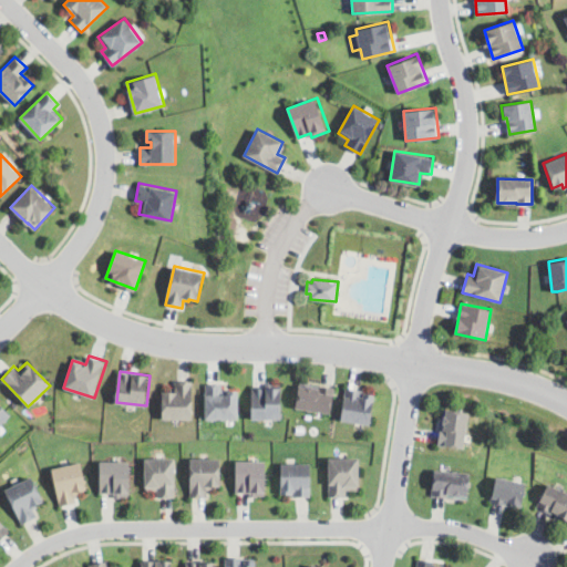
[(163,419),(163,390),(175,390),(175,380),(178,380),(193,380),(194,418),(163,419)]
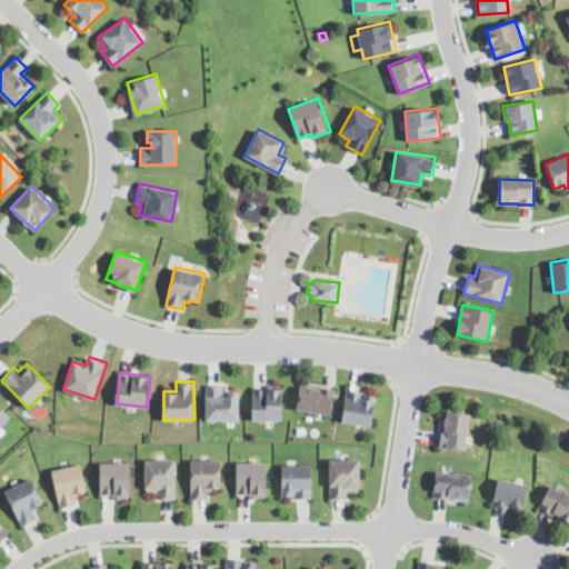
[(239,390),(239,420),(207,419),(207,383),(221,383),(221,390),(239,390)]
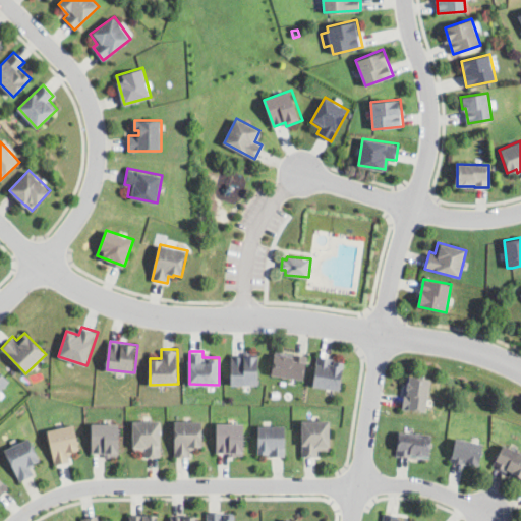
[(231,384),(231,355),(243,355),(243,352),(258,352),(258,384),(231,384)]
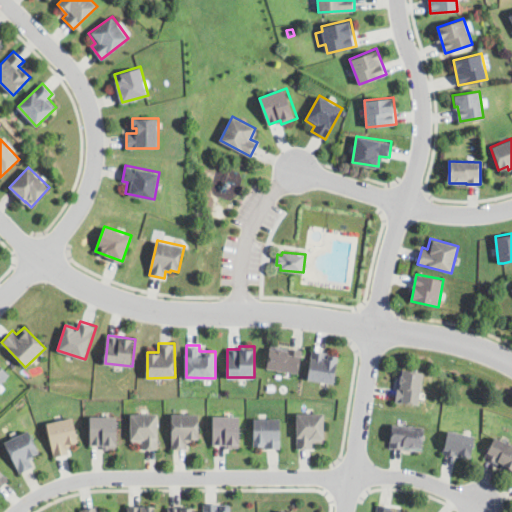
[(299,364),(298,374),(267,369),(270,346),(301,351),(299,364)]
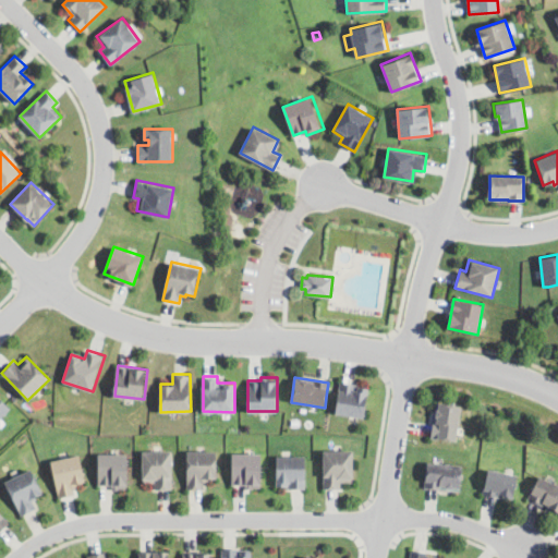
[(370,385),(365,417),(336,413),(340,379),(358,383),(358,384),(370,385)]
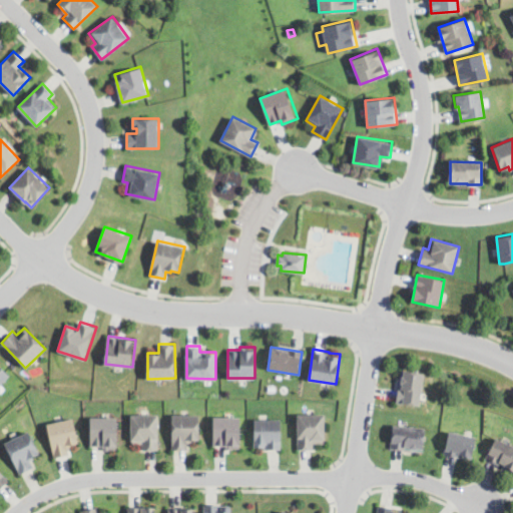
[(0,385),(0,364),(10,375),(0,385)]
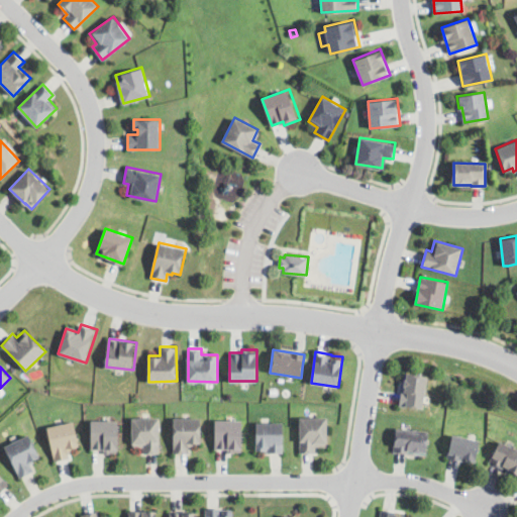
[(422,410),(398,406),(403,373),(427,376),(422,410)]
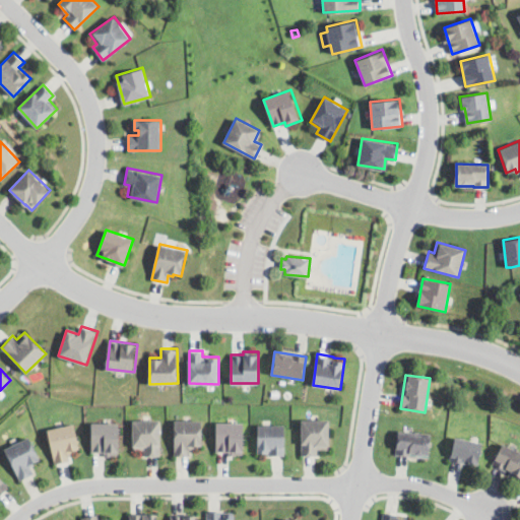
[(160,420),(159,456),(145,455),(145,449),(133,449),(133,419),(160,420)]
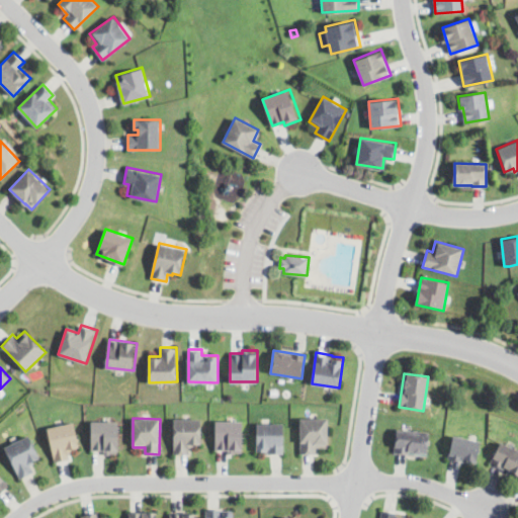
[(174,454),(174,419),(201,418),(202,446),(189,446),(189,453),(174,454)]
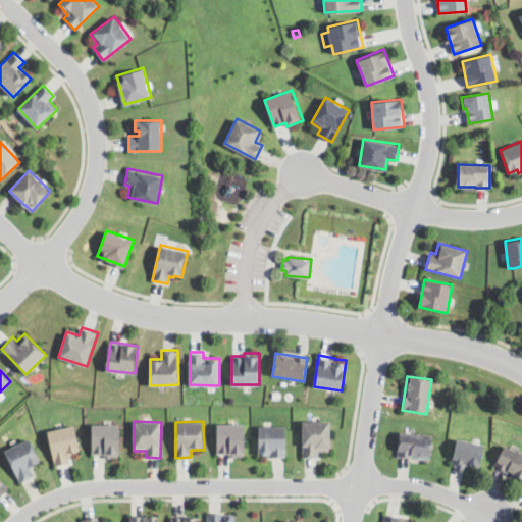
[(303,457),(303,421),(330,421),(330,450),(319,451),(319,457),(303,457)]
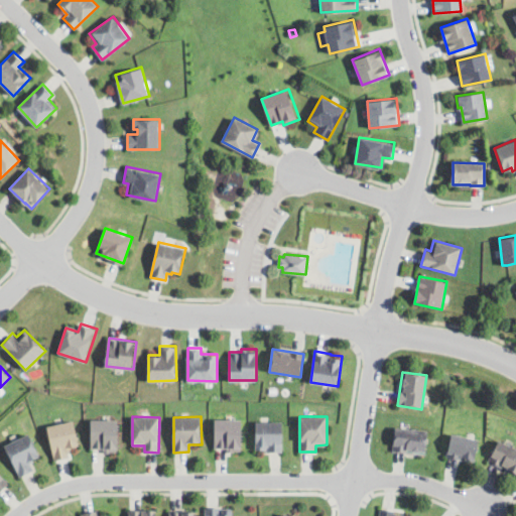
[(243,419),(242,449),(228,449),(228,447),(215,446),(215,418),(243,419)]
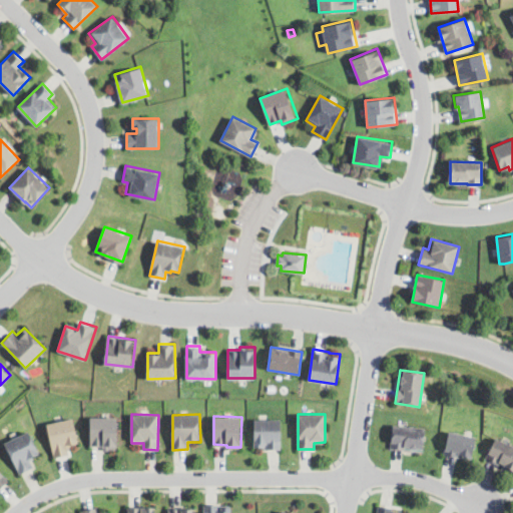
[(55,458),(47,424),(74,417),(80,442),(71,445),(71,446),(67,447),(69,455),(55,458)]
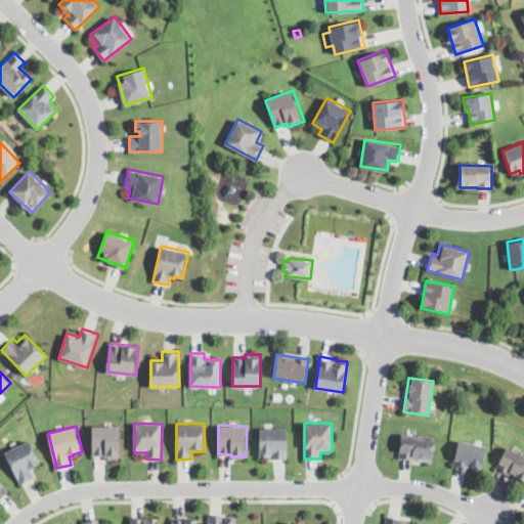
[(121,426),(122,457),(106,459),(106,454),(93,454),(92,427),(121,426)]
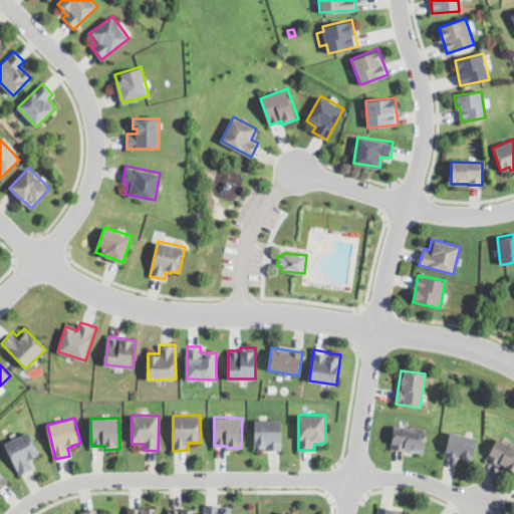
[(255,450),(255,421),(282,420),(283,449),(255,450)]
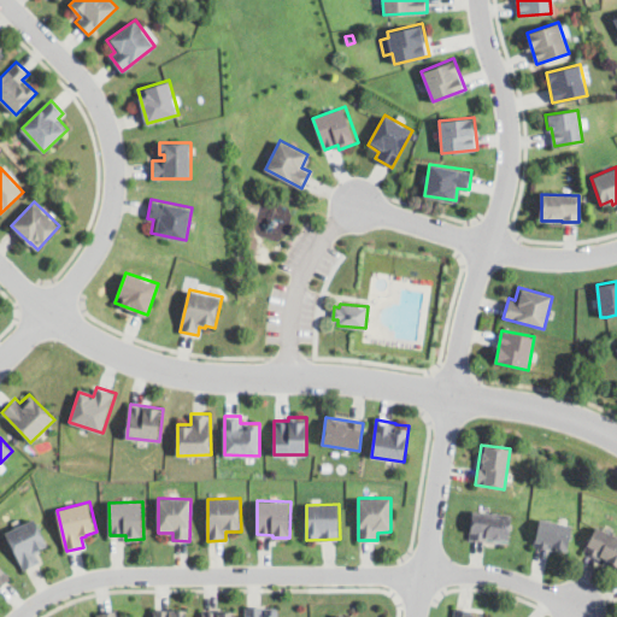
[(511,516),(509,544),(470,540),(472,512),(511,516)]
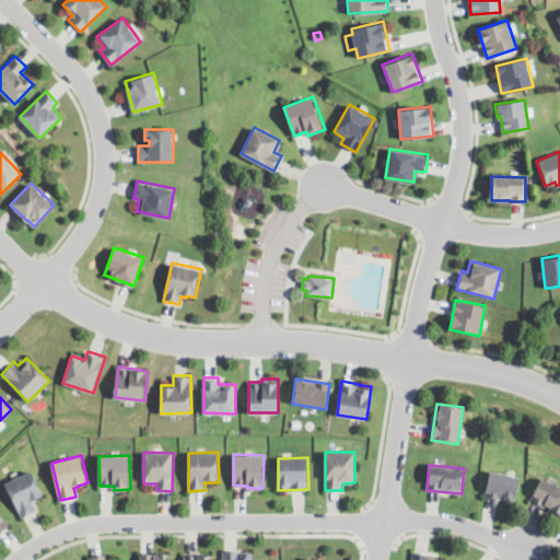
[(23,517),(4,483),(31,469),(44,493),(32,500),(37,510),(23,517)]
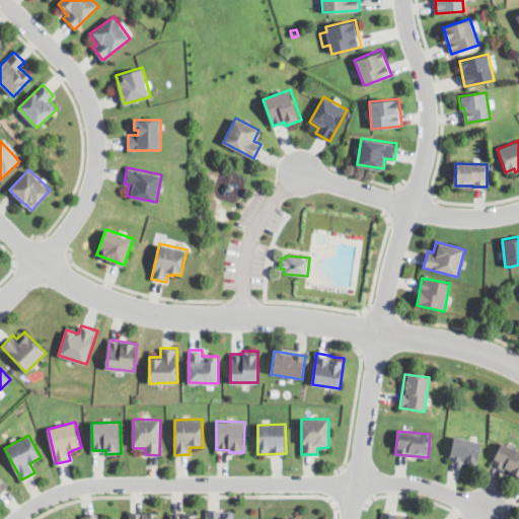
[(483,443),(477,465),(468,463),(469,461),(463,460),(463,463),(449,460),(454,437),(483,443)]
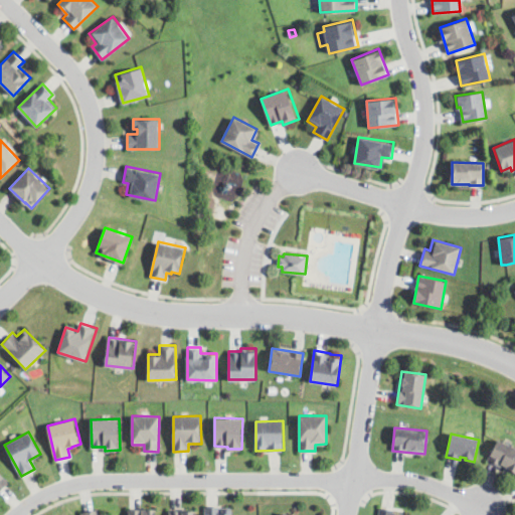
[(514,449),(514,475),(504,470),(506,467),(502,465),(501,468),(487,461),(497,440),(514,449)]
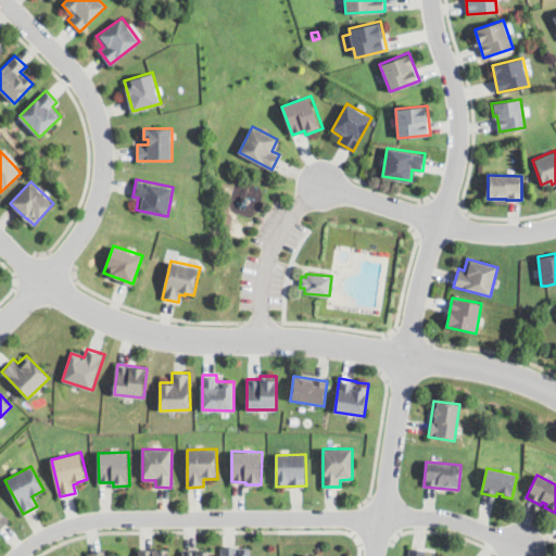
[(0,527),(0,508),(9,520),(0,527)]
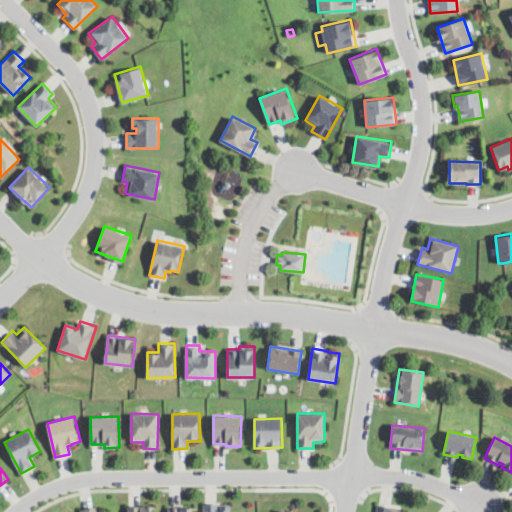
[(220,502),(220,504),(231,504),(231,511),(204,511),(204,502),(220,502)]
